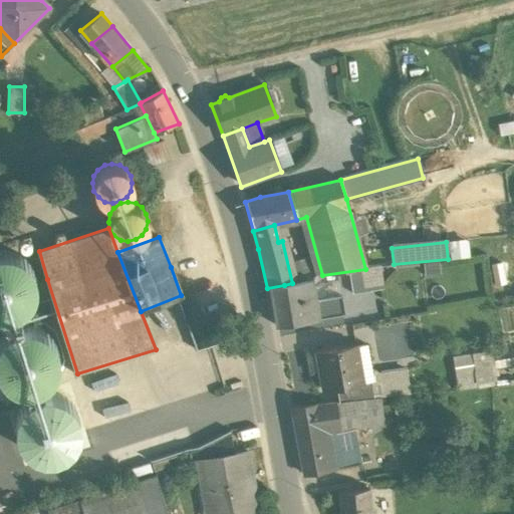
[(380,270),(316,280),(322,320),(347,316),(344,296),(364,293),(363,289),(383,286),(380,270)]
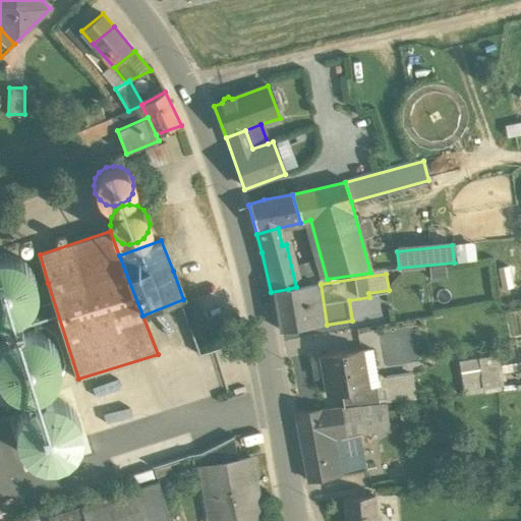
[(321,284),(296,287),(288,289),(271,292),(280,331),(327,325),(321,284)]
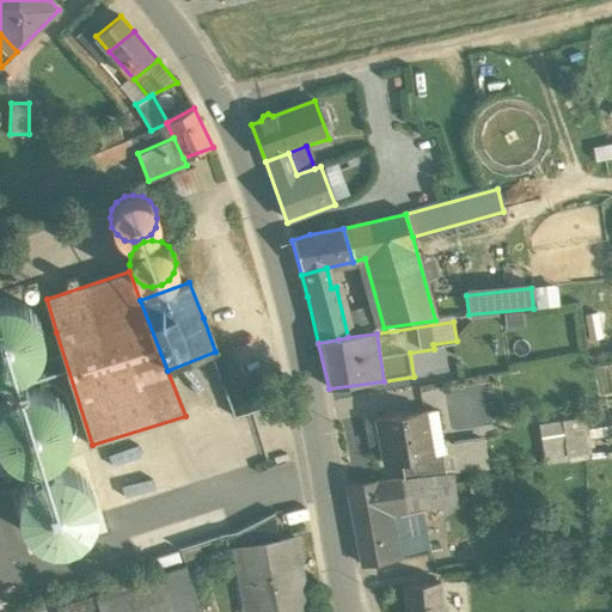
[(35,363),(41,386),(67,380),(61,356),(35,363)]
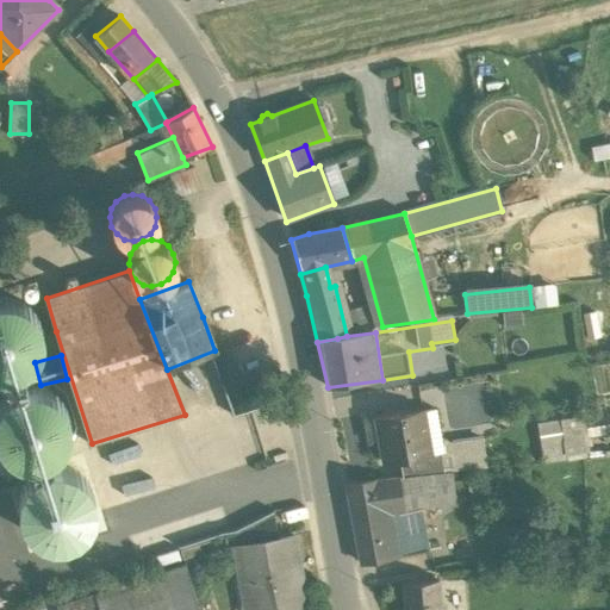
[(435,409),(422,411),(429,453),(440,452),(443,471),(455,470),(450,442),(440,437),(435,409)]
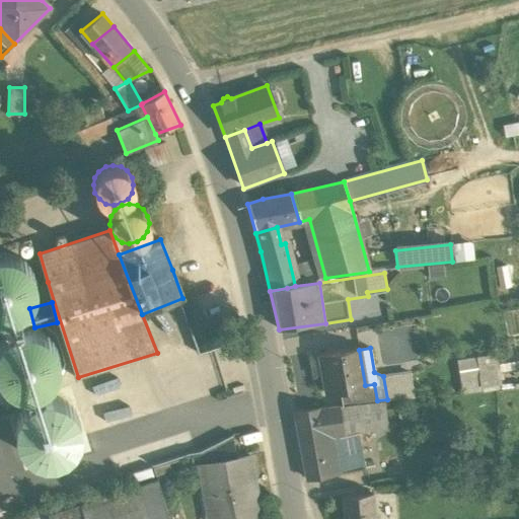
[(359,349),(320,356),(323,374),(327,394),(340,392),(365,387),(365,385),(359,350),(359,349)]
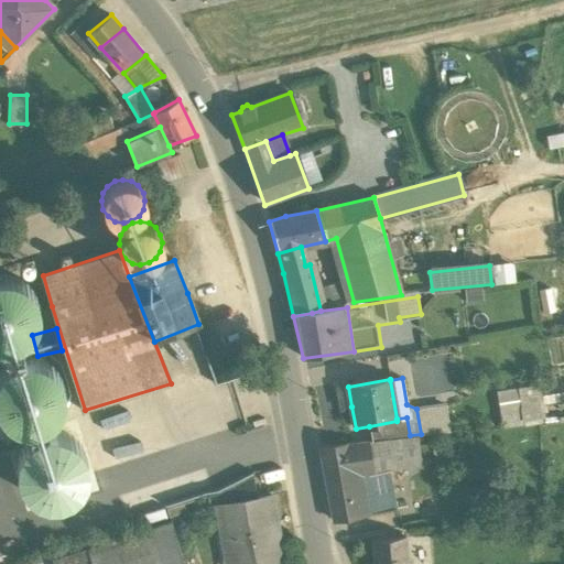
[(535,384),(518,388),(519,391),(521,407),(523,420),(541,418),(535,384)]
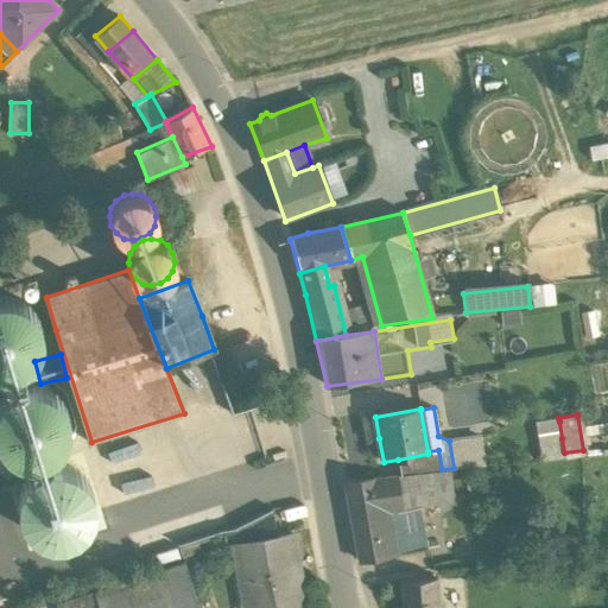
[(375,417),(367,418),(366,420),(368,438),(371,441),(379,438),(375,417)]
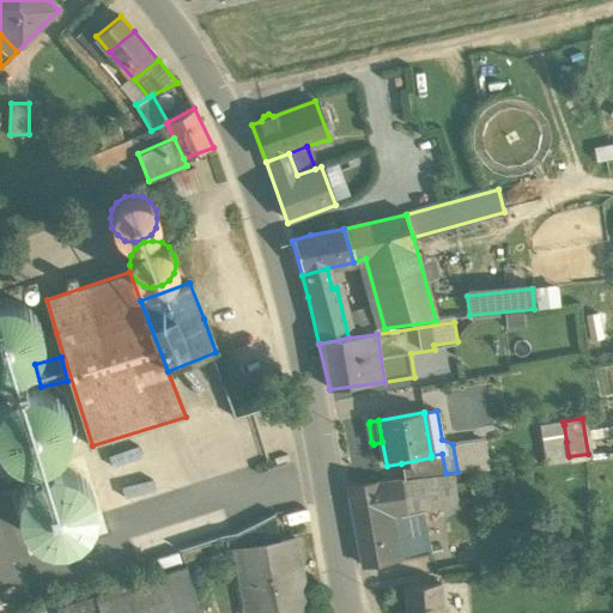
[(564,425),(546,428),(548,444),(566,442),(564,425)]
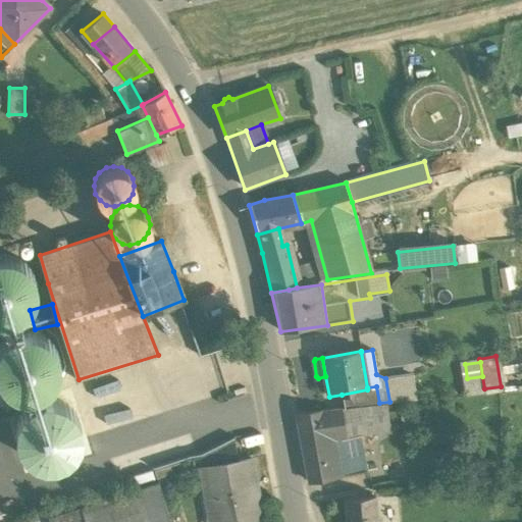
[(411,374),(385,378),(389,402),(415,400),(411,374)]
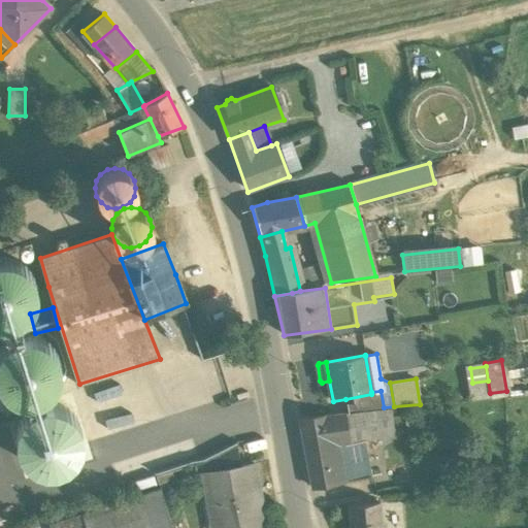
[(472,383),(469,384),(471,399),(490,397),(490,393),(488,381),(472,383)]
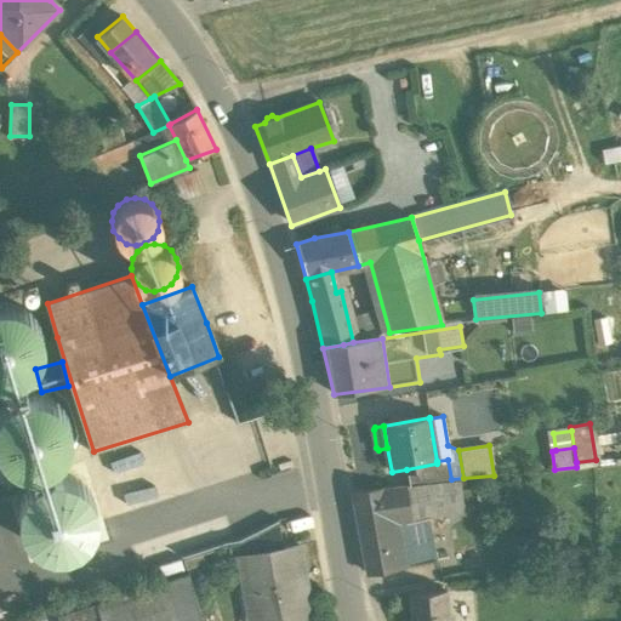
[(437,463),(406,469),(409,484),(451,479),(448,460),(437,461),(437,463)]
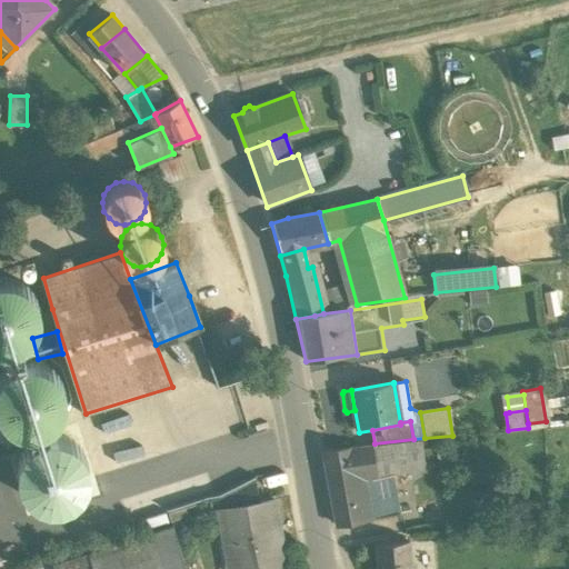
[(422,441),(393,445),(397,466),(398,470),(426,467),(422,441)]
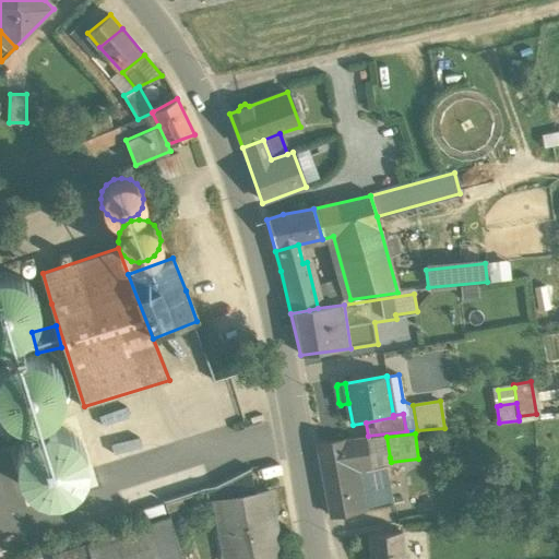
[(387,437),(365,440),(369,462),(390,458),(387,437)]
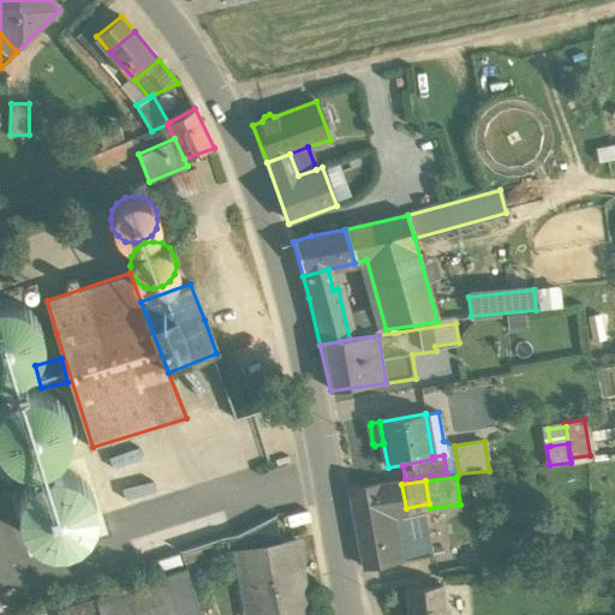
[(401,484),(348,490),(356,526),(377,524),(377,527),(394,524),(393,517),(406,514),(406,508),(401,484)]
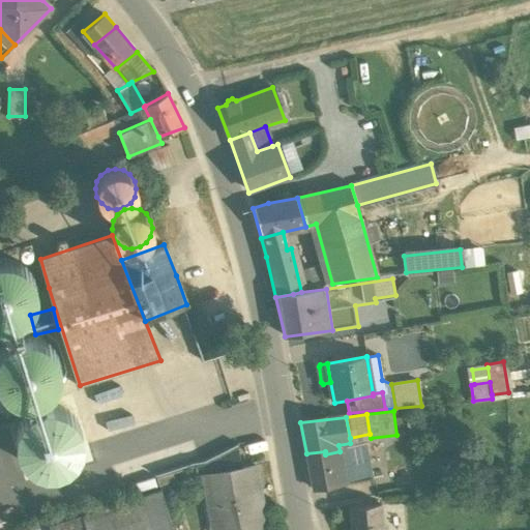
[(238,445),(204,463),(195,466),(198,483),(210,481),(209,474),(241,469),(238,445)]
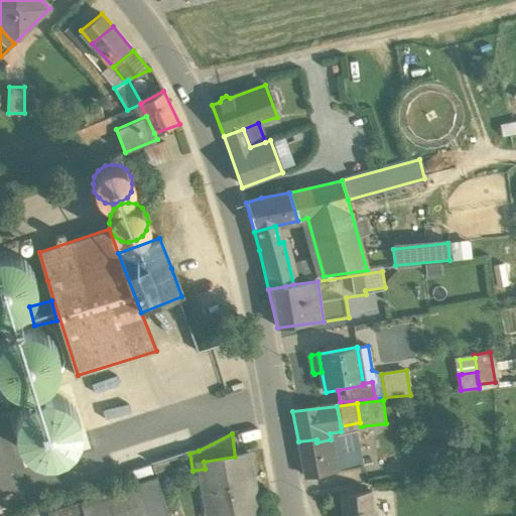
[(316,439),(298,441),(304,477),(321,475),(316,442),(316,439)]
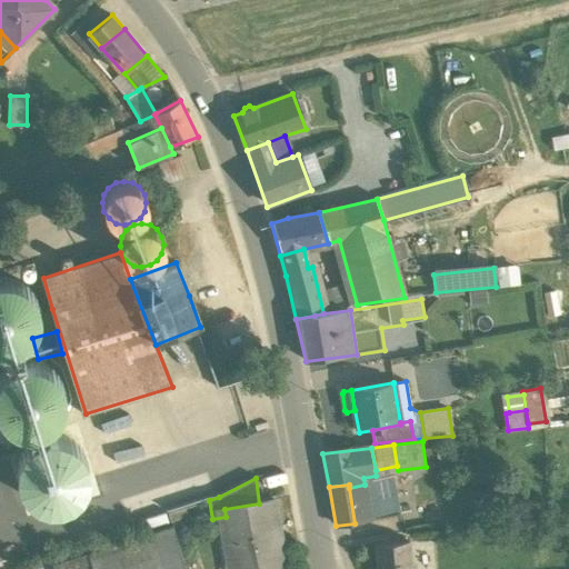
[(365,485),(349,488),(355,523),(370,520),(368,507),(365,485)]
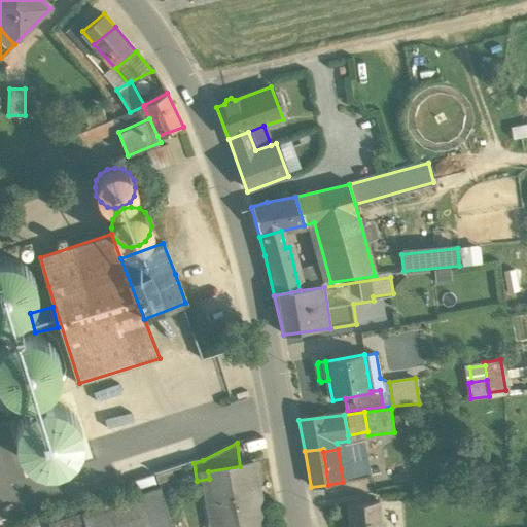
[(240,466),(208,471),(209,479),(215,516),(221,516),(222,526),(242,526),(264,524),(254,464),(240,466)]
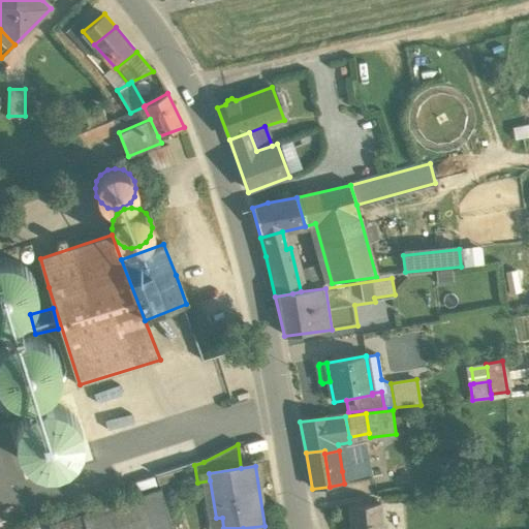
[(369,466),(342,471),(344,484),(371,478),(369,466)]
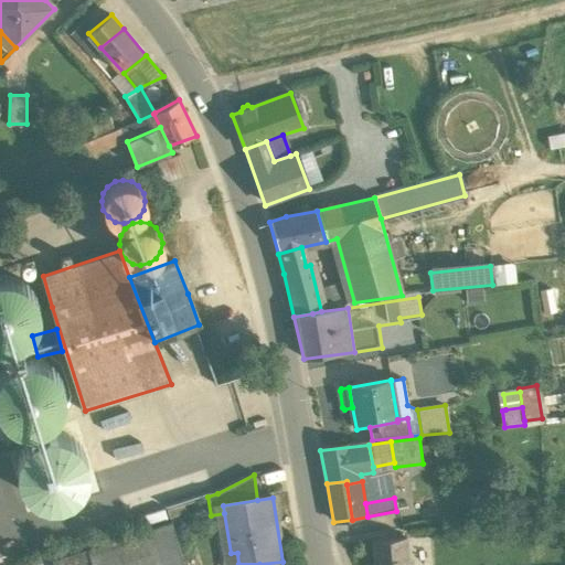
[(184,564),(172,523),(88,551),(92,564),(184,564)]
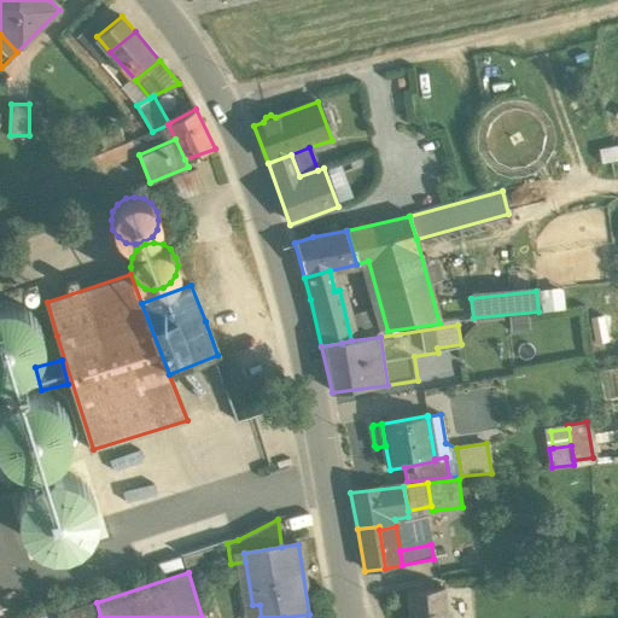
[(444,617),(442,588),(406,592),(408,613),(409,613),(409,617),(444,617)]
